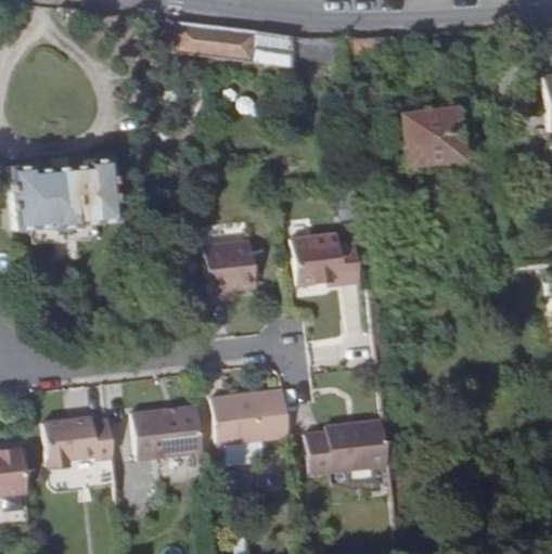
[(252,63),(256,30),(172,20),(169,52),(252,63)]
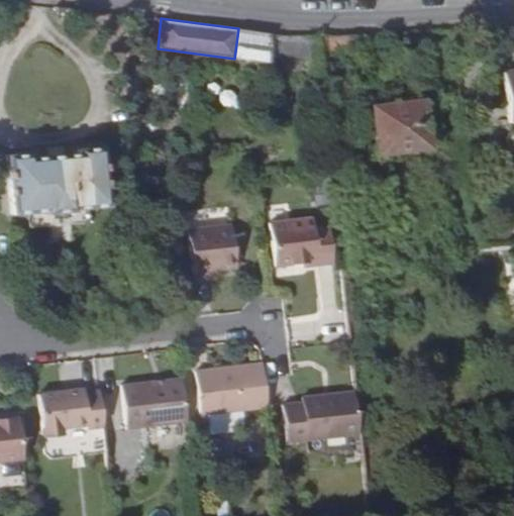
[(322,52),(319,34),(283,34),(238,28),(234,59),(261,63),(261,58),(322,60),(322,52)]
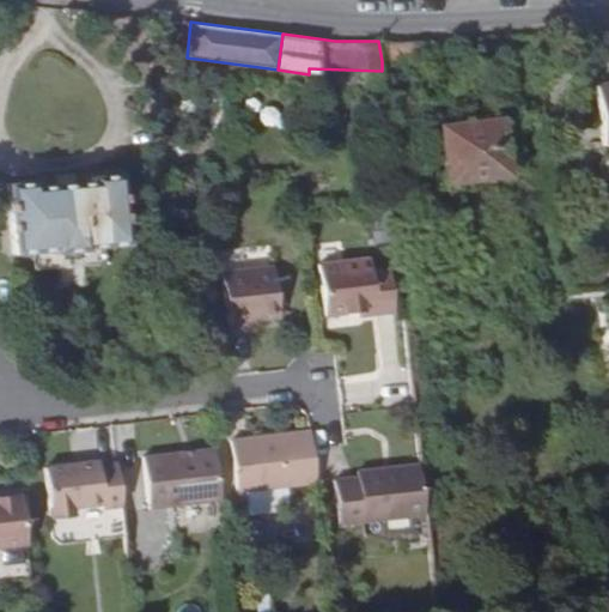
[(418,38),(378,41),(382,61),(421,61),(418,38)]
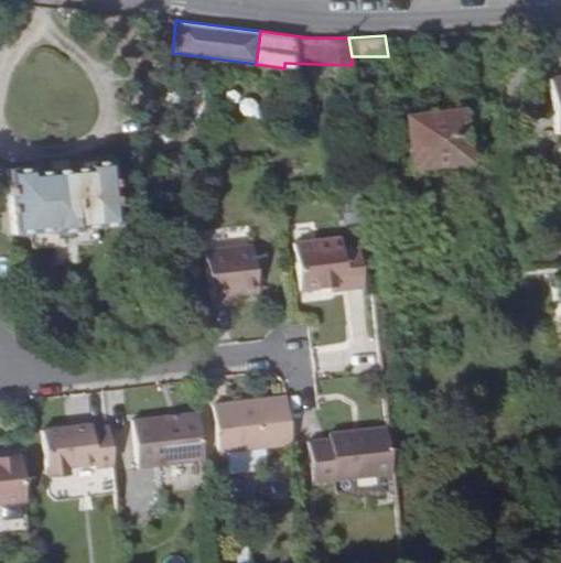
[(560,76),(548,78),(554,133),(560,132),(560,76)]
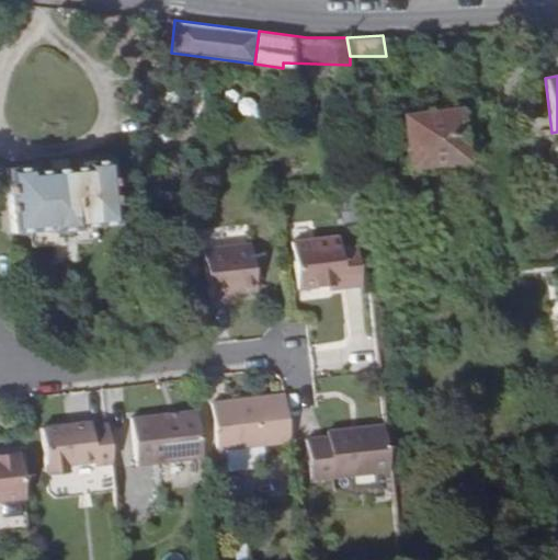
[(447,113),(395,122),(400,172),(455,163),(447,113)]
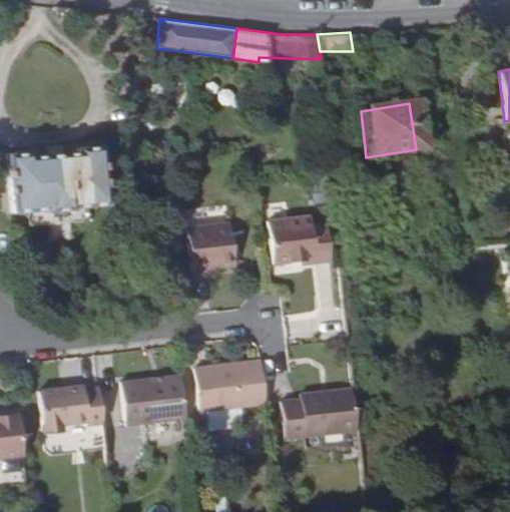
[(123,142),(5,156),(12,215),(130,202),(123,142)]
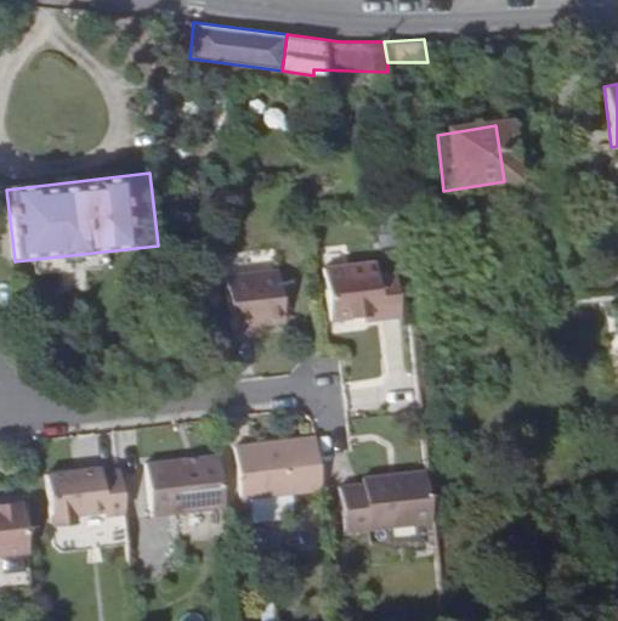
[(381,260),(330,265),(334,316),(379,312),(379,316),(404,314),(402,272),(383,275),(381,260)]
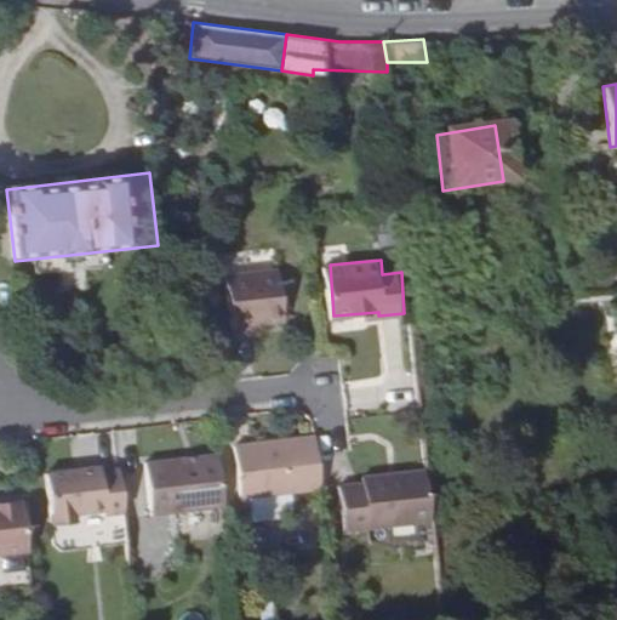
[(280,272),(228,277),(233,331),(253,330),(252,325),(285,322),(280,272)]
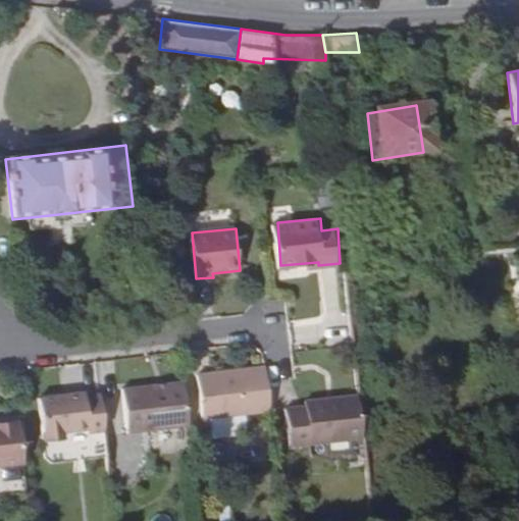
[(272,406),(268,379),(267,364),(202,370),(206,413),(272,406)]
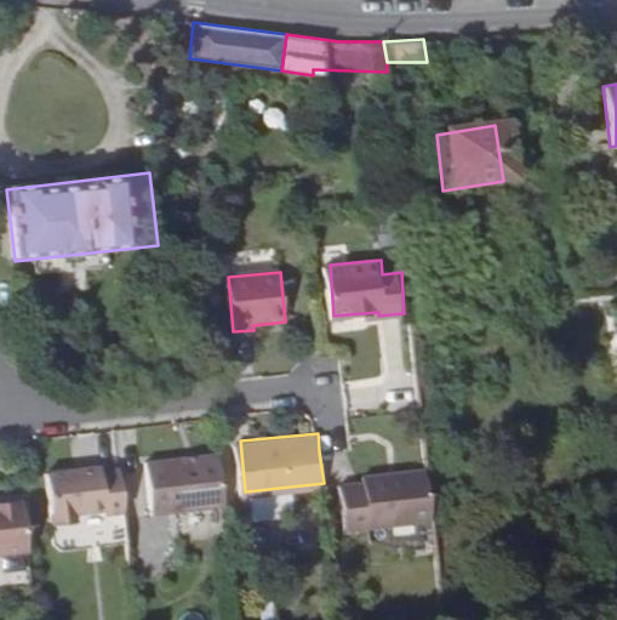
[(182,525),(228,521),(220,449),(150,456),(155,508),(178,506),(182,525)]
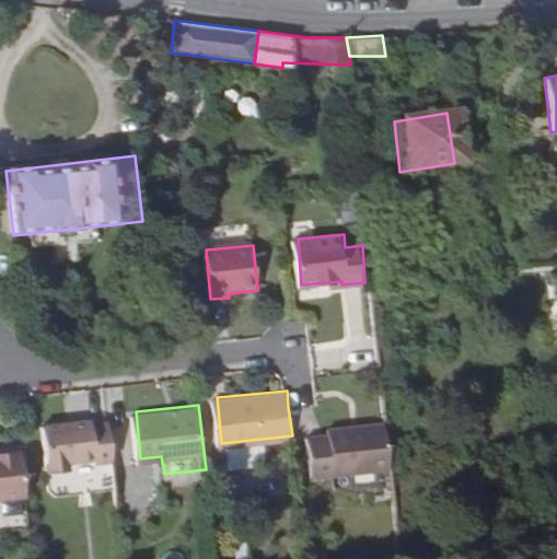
[(97,464),(114,463),(109,422),(93,423),(92,420),(45,426),(49,469),(70,468),(71,462),(96,458),(97,464)]
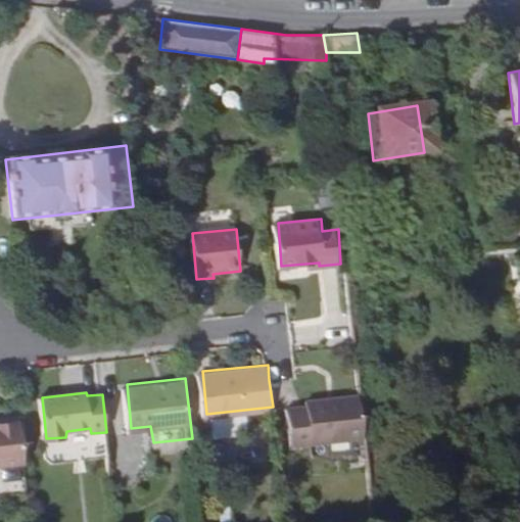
[(367,436),(363,394),(310,399),(310,404),(286,406),(291,444),(367,436)]
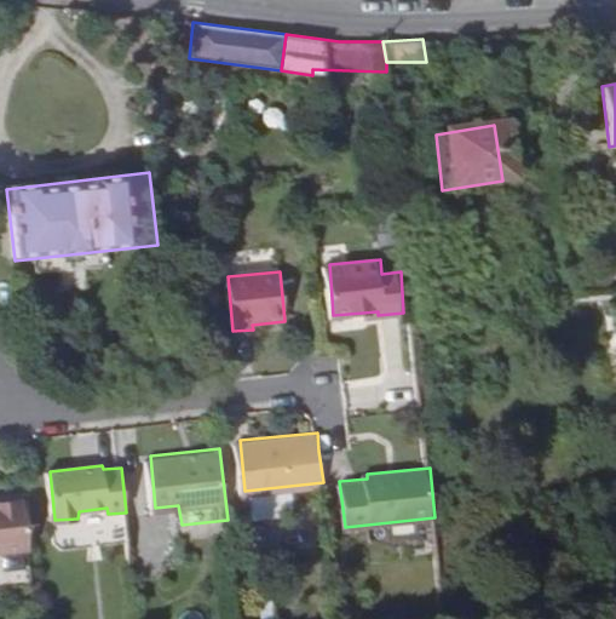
[(0,548),(30,545),(23,496),(0,497),(0,548)]
